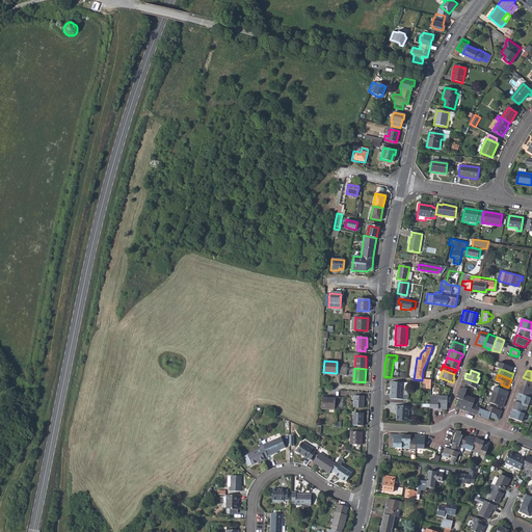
[(531,380),(523,377),(522,381),(523,381),(522,386),(531,389),(531,380)]
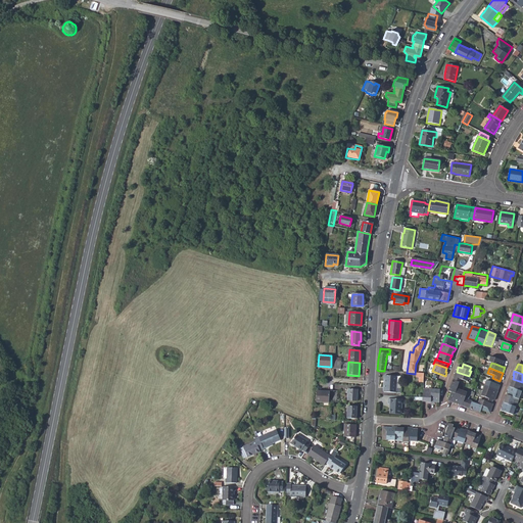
[(460,382),(460,383),(462,379),(467,381),(469,376),(457,372),(454,380),(460,382)]
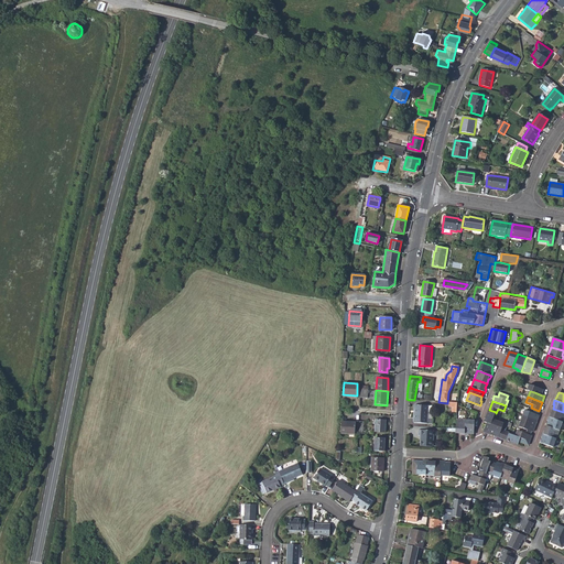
[(413,423),(426,423),(427,421),(429,421),(429,423),(432,424),(432,419),(427,419),(427,413),(429,405),(414,405),(413,423)]
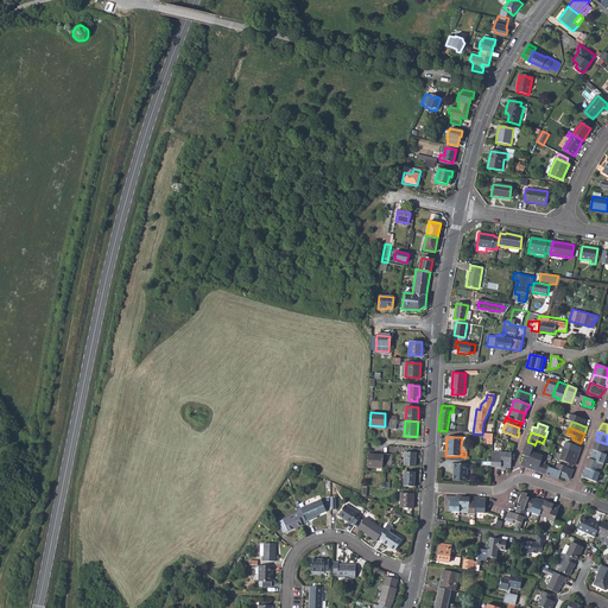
[(564,448),(580,454),(582,447),(580,447),(581,443),(572,439),(571,443),(565,442),(564,448)]
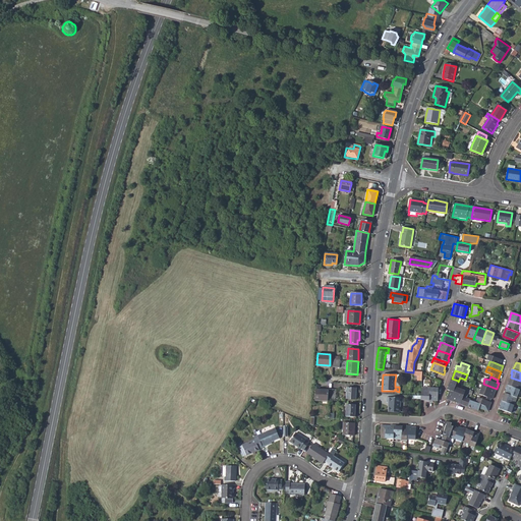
[(508,382),(507,385),(519,390),(520,385),(520,381),(511,378),(509,382),(508,382)]
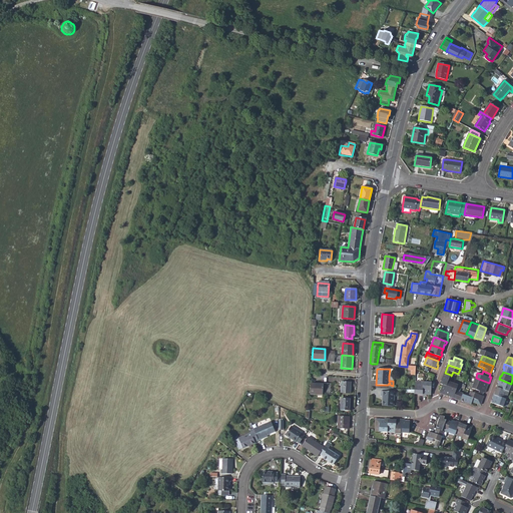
[(443,394),(448,381),(451,375),(445,373),(441,384),(443,385),(440,393),(443,394)]
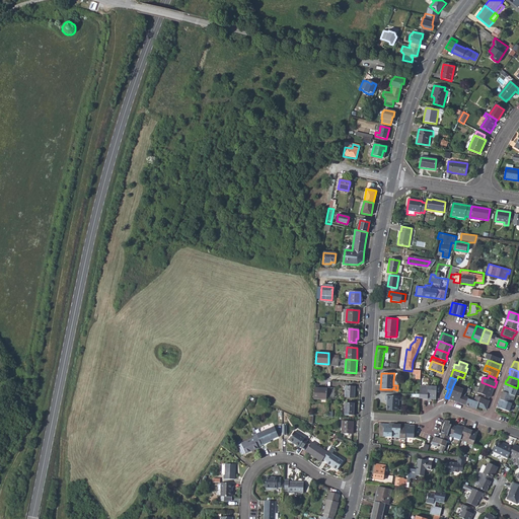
[(495,387),(482,382),(479,387),(493,392),(495,387)]
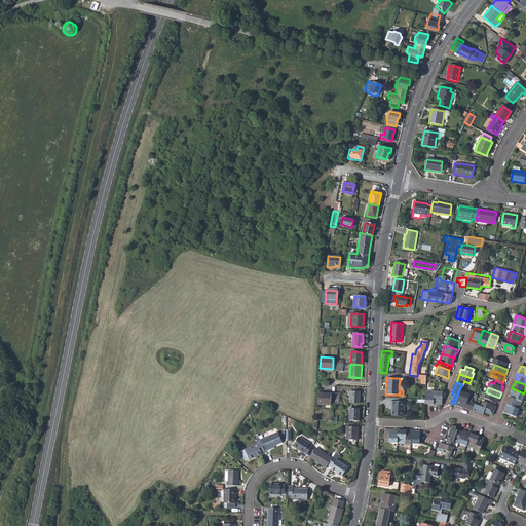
[(524,393),(512,388),(510,392),(511,392),(510,397),(522,402),(524,393)]
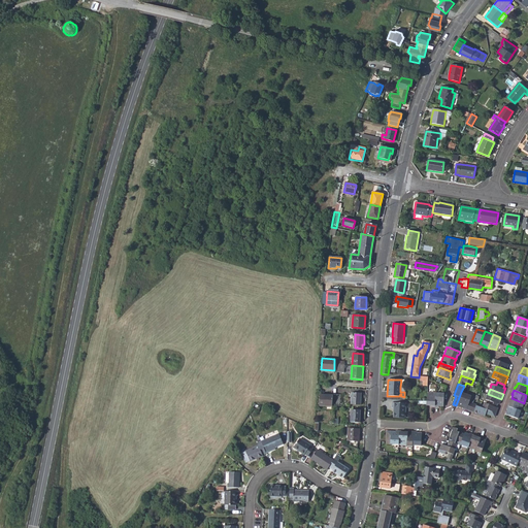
[(352,392),(351,404),(360,404),(361,393),(352,392)]
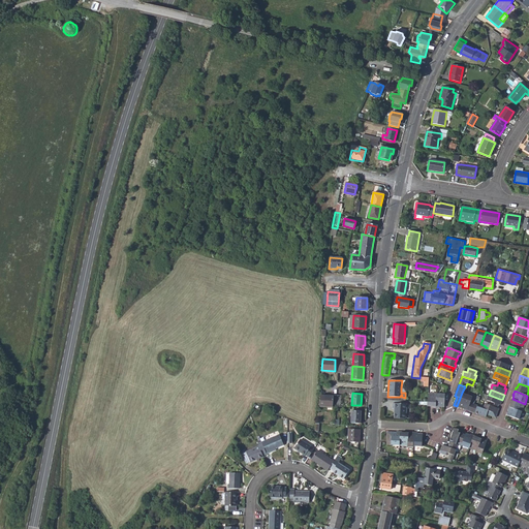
[(431,407),(435,407),(436,394),(428,393),(427,402),(427,405),(427,406),(431,406),(431,407)]
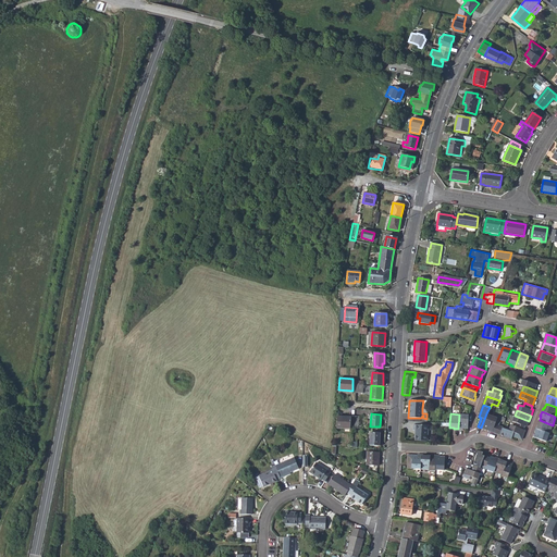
[(486,413),(481,428),(487,430),(493,416),(486,413)]
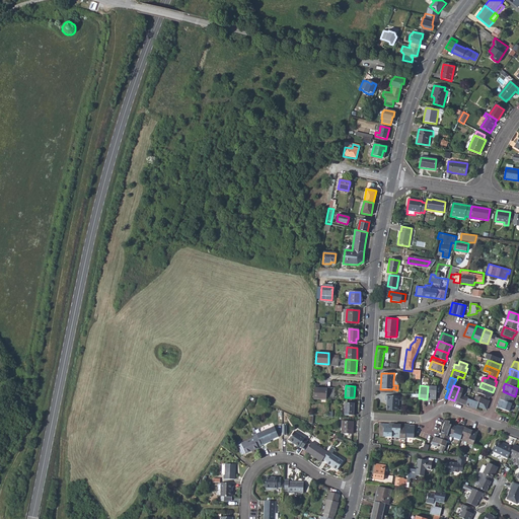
[(437,386),(428,386),(427,399),(432,400),(432,399),(436,399),(437,386)]
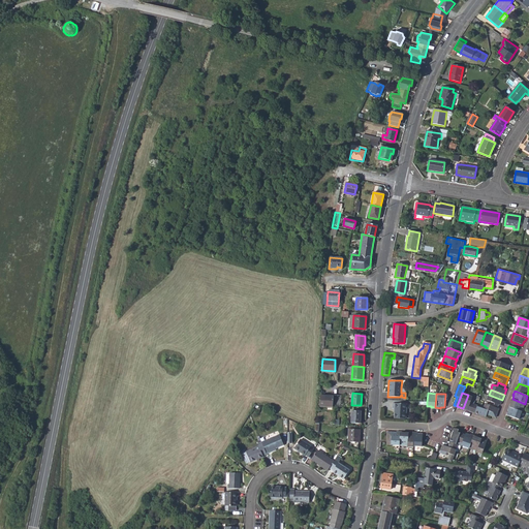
[(463,408),(466,409),(474,413),(477,406),(477,405),(470,403),(472,397),(470,396),(468,395),(463,408)]
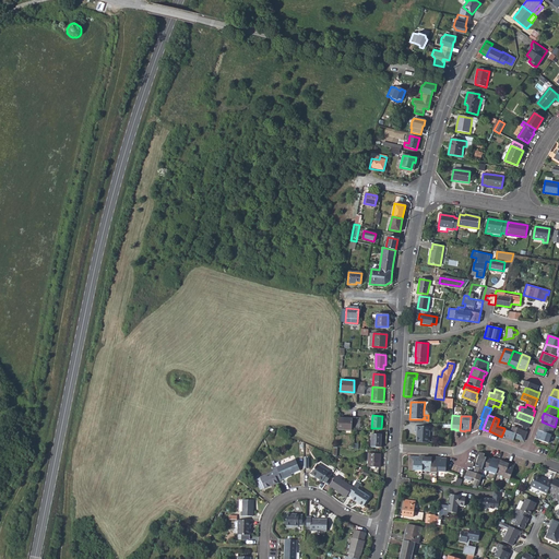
[(531,423),(516,417),(514,423),(519,425),(518,428),(525,430),(526,427),(528,428),(531,423)]
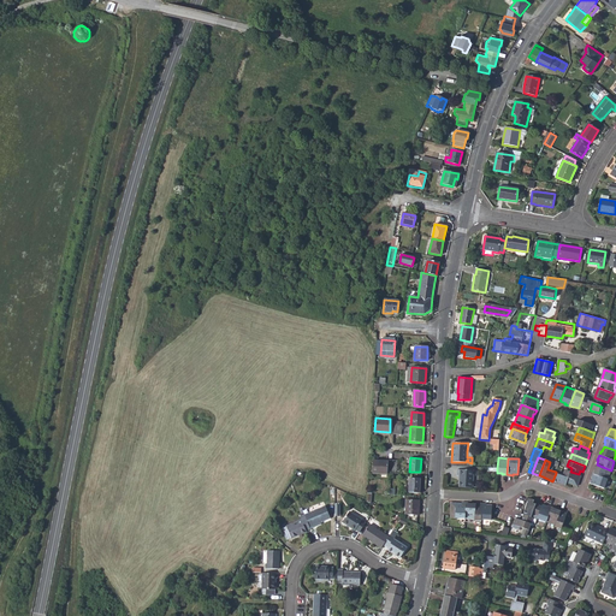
[(373,461),(372,473),(388,474),(388,461),(373,461)]
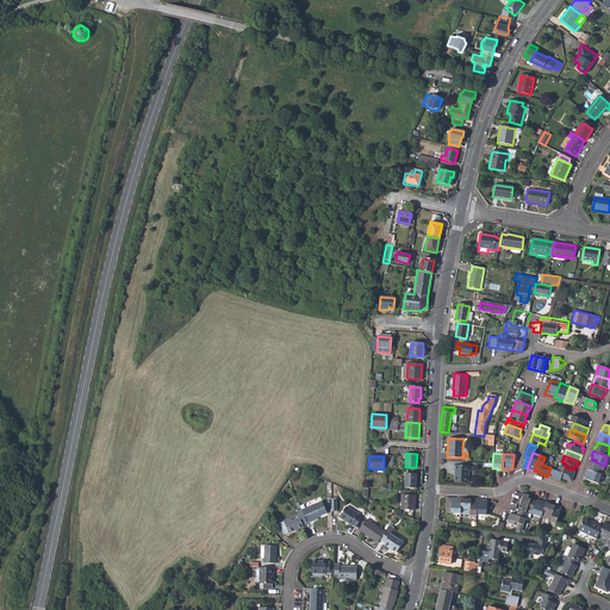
[(589,465),(586,470),(602,474),(605,466),(591,460),(590,465),(589,465)]
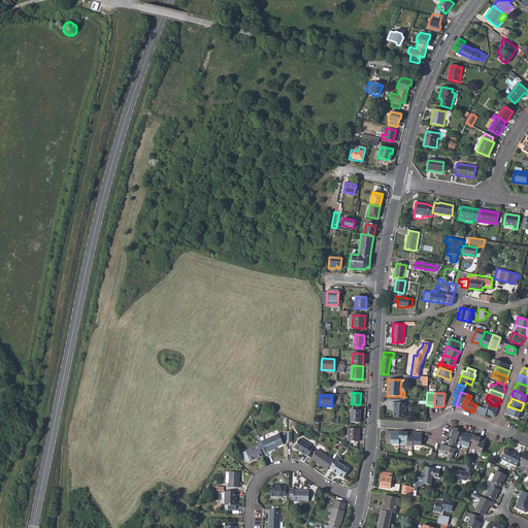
[(393,418),(404,418),(405,403),(392,402),(391,407),(394,407),(393,418)]
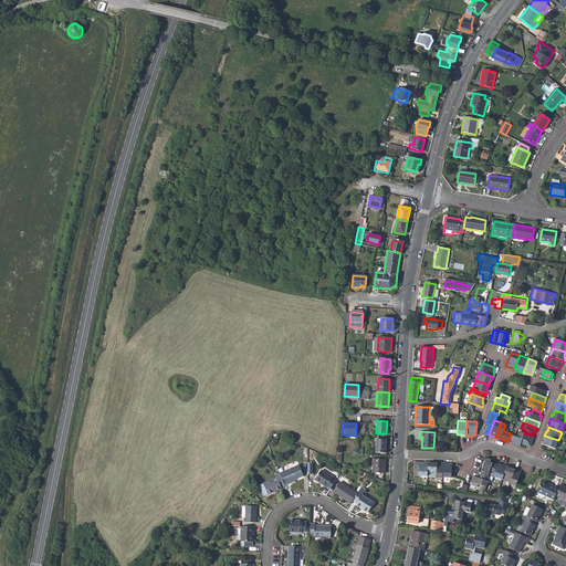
[(521,438),(532,442),(534,437),(532,436),(524,433),(523,432),(521,438)]
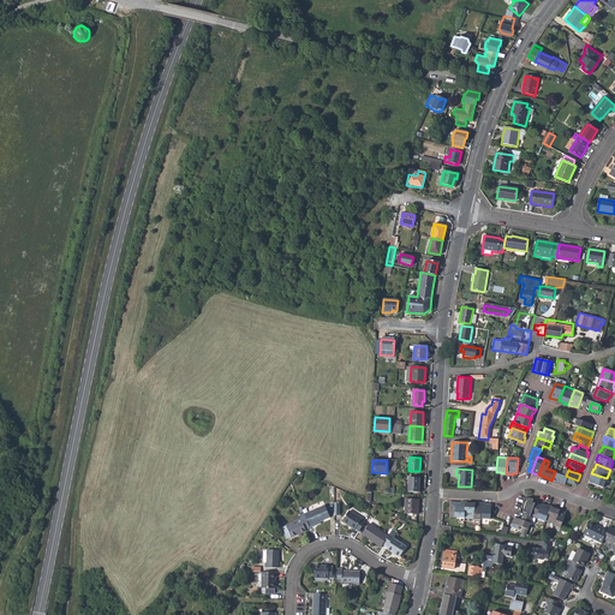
[(578,481),(566,476),(562,475),(555,472),(551,481),(565,485),(566,482),(575,485),(578,481)]
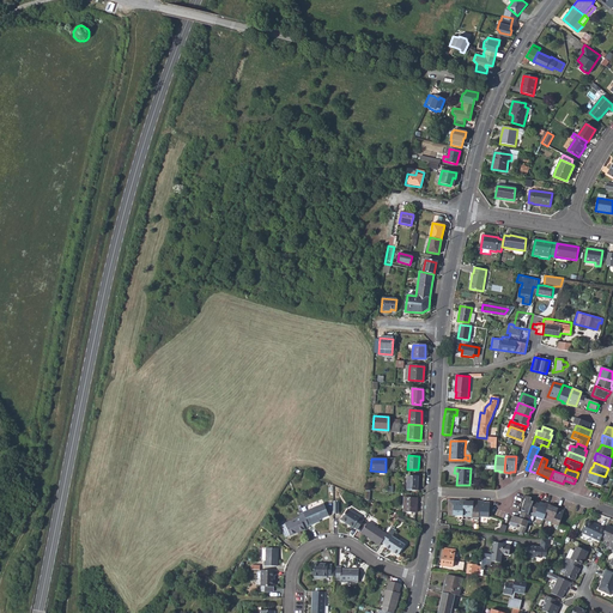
[(601,486),(605,477),(589,472),(588,475),(589,475),(588,480),(601,486)]
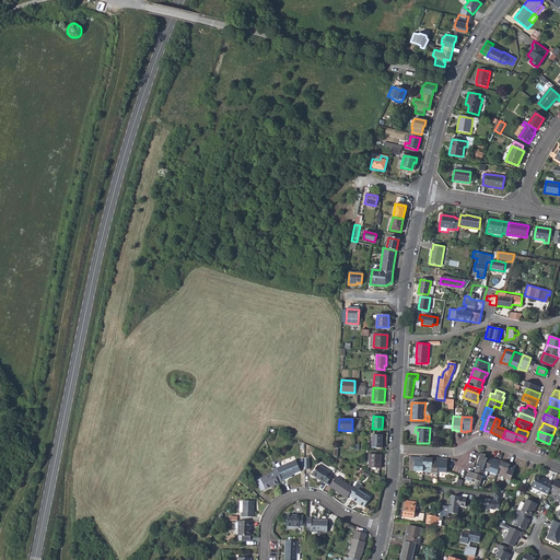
[(372,435),(372,447),(382,448),(382,435),(372,435)]
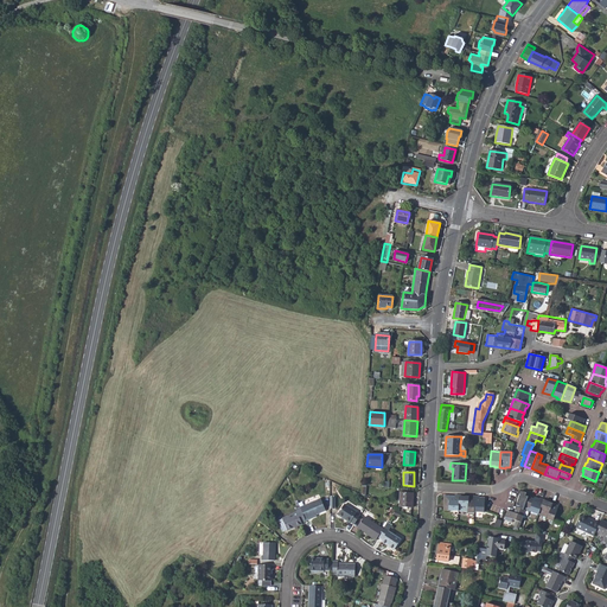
[(525,506),(529,498),(525,497),(526,493),(521,491),(519,494),(519,496),(516,508),(524,510),(525,506)]
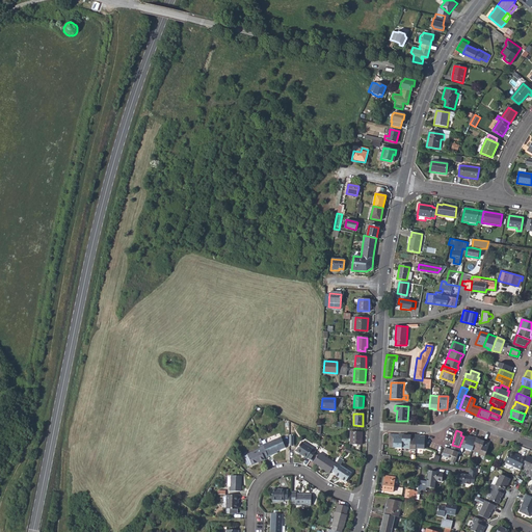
[(350,431),(349,444),(354,445),(356,445),(362,445),(362,432),(350,431)]
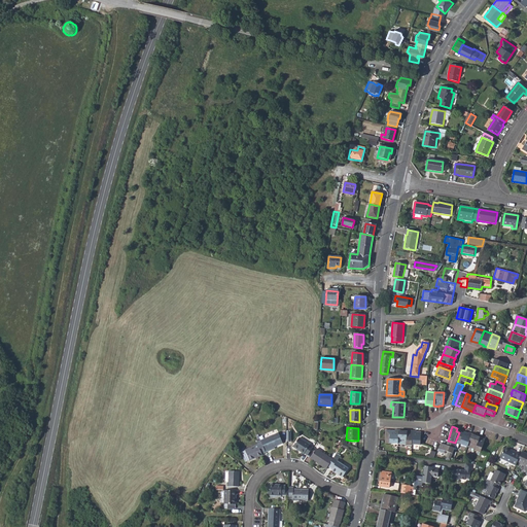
[(389,445),(398,445),(398,431),(394,431),(394,432),(390,431),(389,445)]
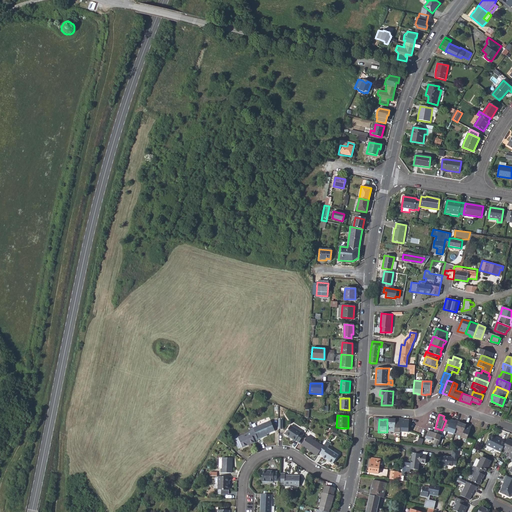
[(387,419),(387,432),(395,433),(396,420),(390,420),(390,419),(387,419)]
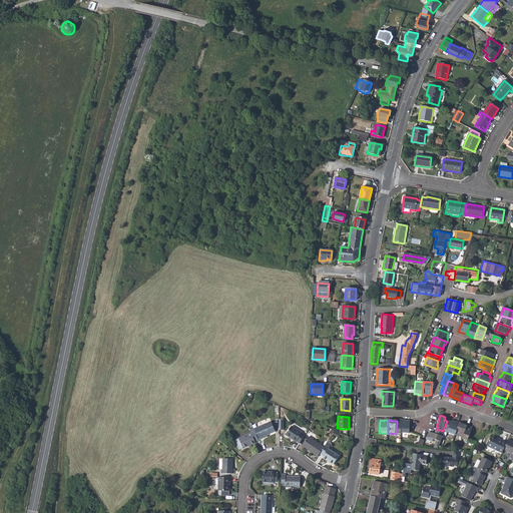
[(448,429),(447,432),(455,434),(460,423),(456,421),(456,422),(451,421),(451,422),(448,429)]
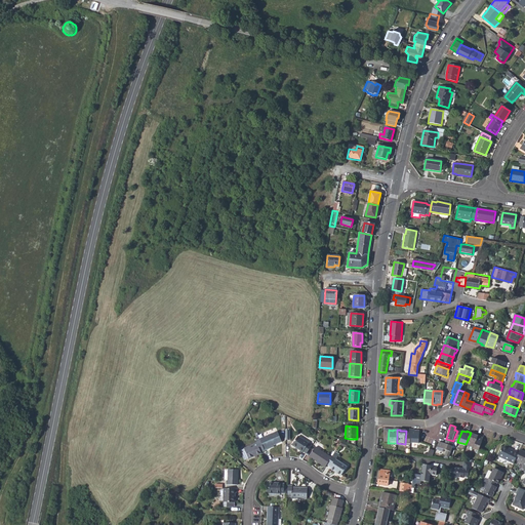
[(277,432),(259,439),(260,441),(264,449),(273,445),(281,442),(277,432)]
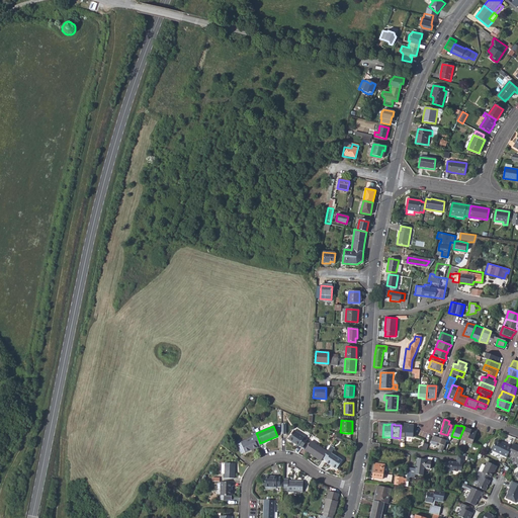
[(464,427),(459,438),(467,441),(471,430),(467,429),(467,428),(464,427)]
